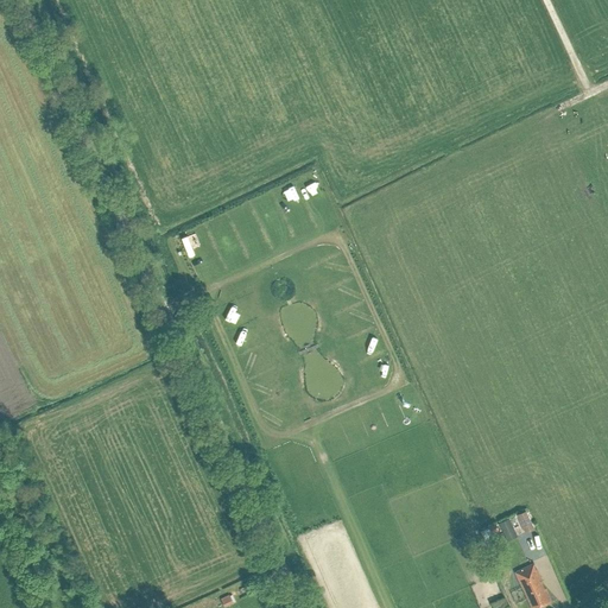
[(536,527),(527,510),(517,514),(525,532),(536,527)]
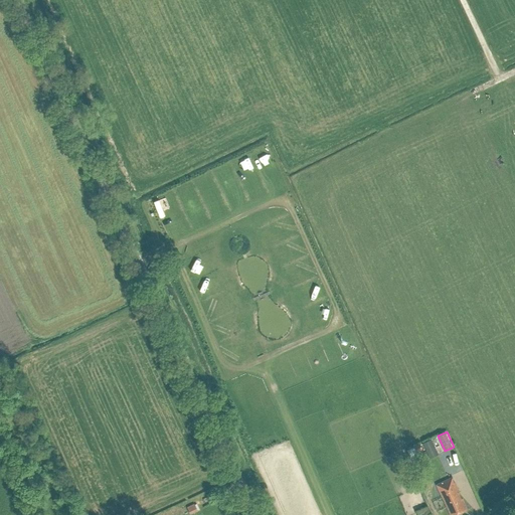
[(411,459),(417,456),(415,452),(421,449),(419,444),(413,447),(407,450),(411,459)]
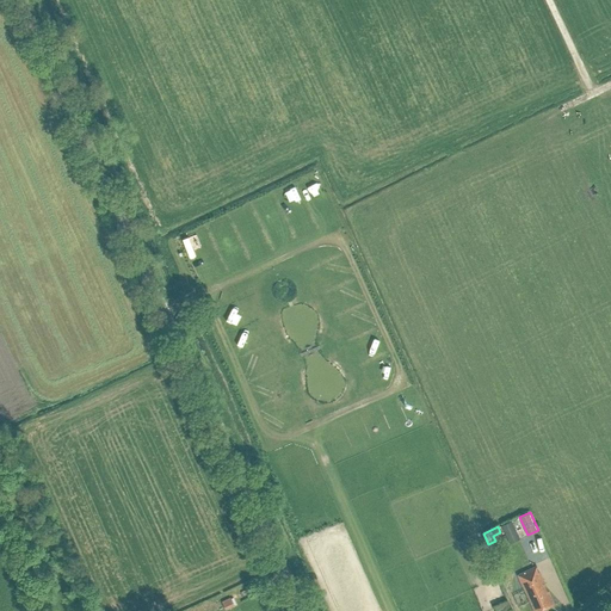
[(535,610),(539,610),(556,604),(550,592),(548,593),(543,584),(545,584),(537,566),(519,574),(535,610)]
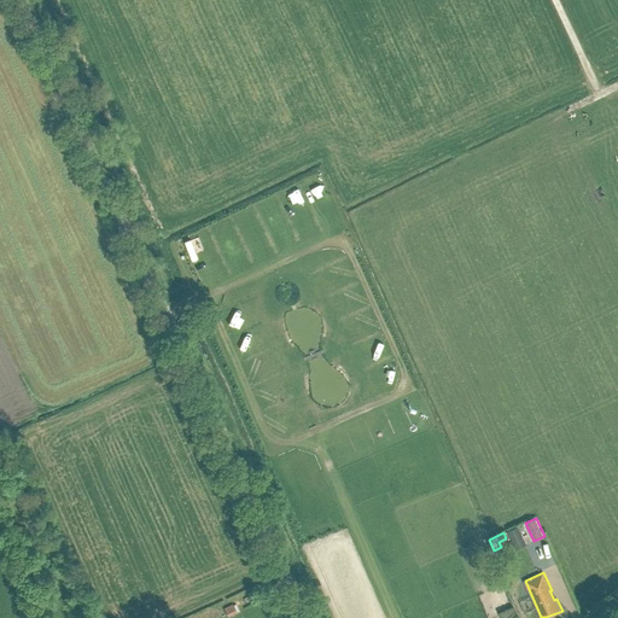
[(234,602),(238,611),(248,607),(245,599),(234,602)]
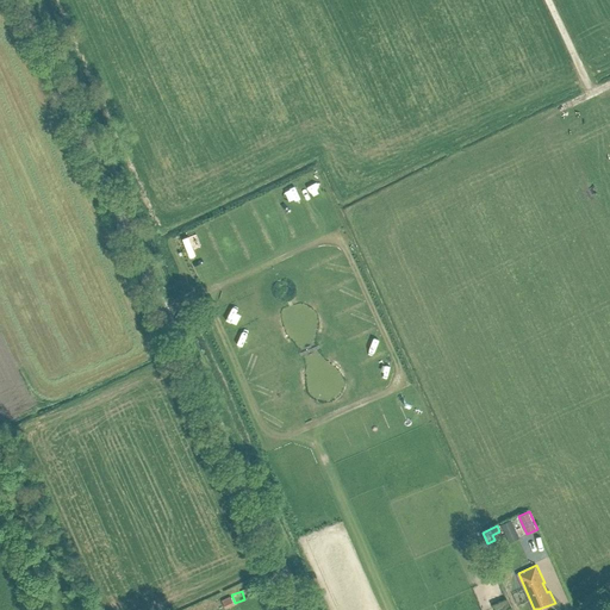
[(224,609),(234,604),(229,596),(221,601),(224,609)]
